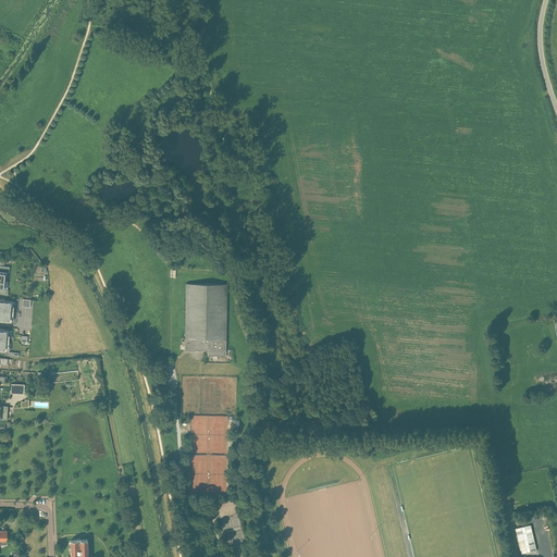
[(226,284),(186,284),(185,338),(226,338),(226,284)]
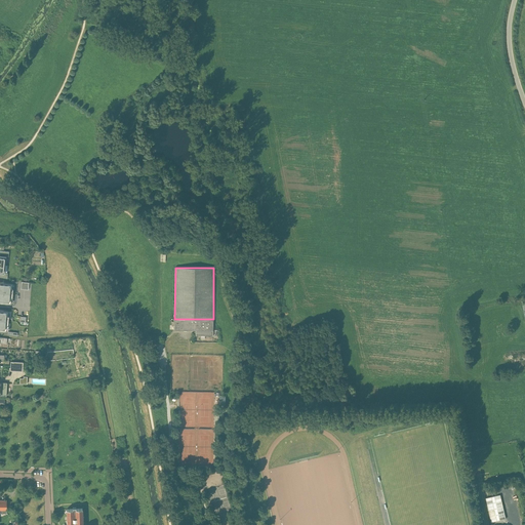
[(0,281),(0,301),(10,304),(12,283),(0,281)]
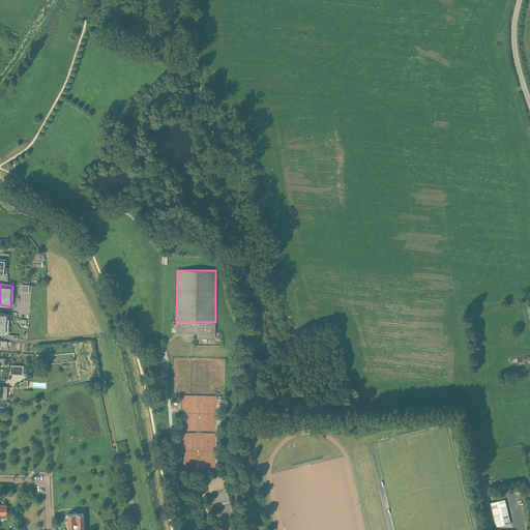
[(215,322),(176,322),(176,332),(198,332),(215,332),(215,322)]
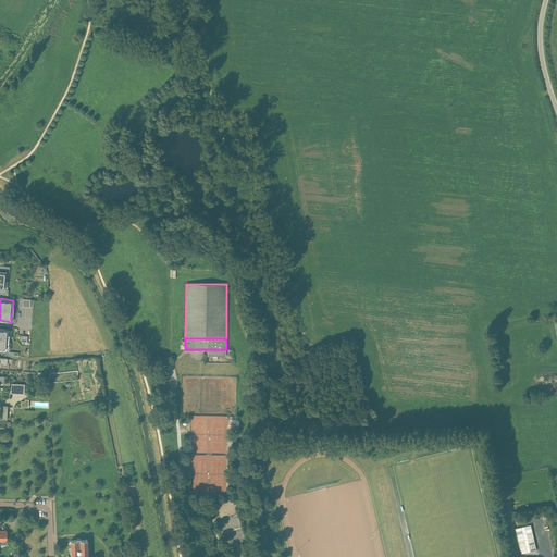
[(11,383),(11,393),(24,393),(24,383),(11,383)]
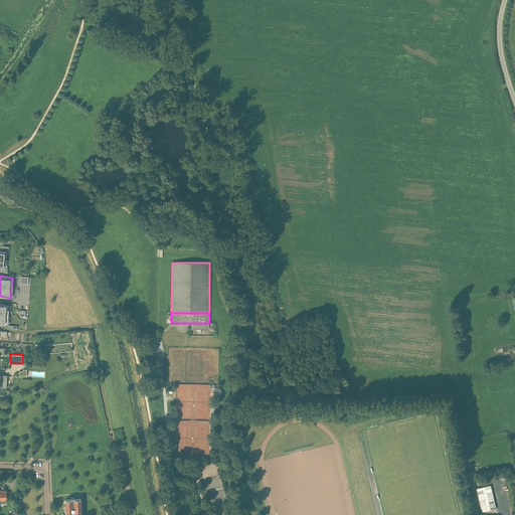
[(81,514),(80,499),(74,499),(74,498),(71,498),(71,499),(65,500),(65,514),(66,514),(81,514)]
